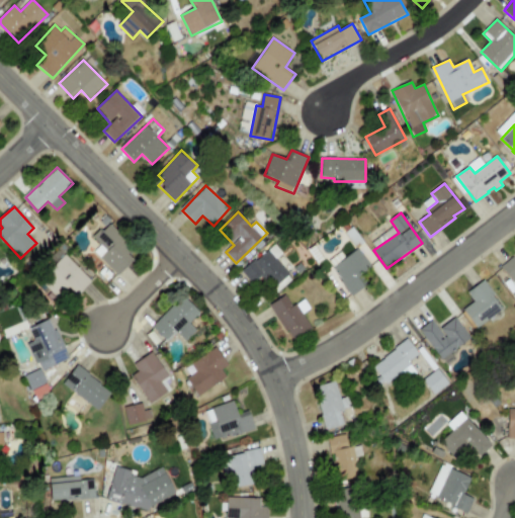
[(135,260),(129,254),(134,249),(110,224),(93,239),(100,246),(95,251),(117,276),(135,260)]
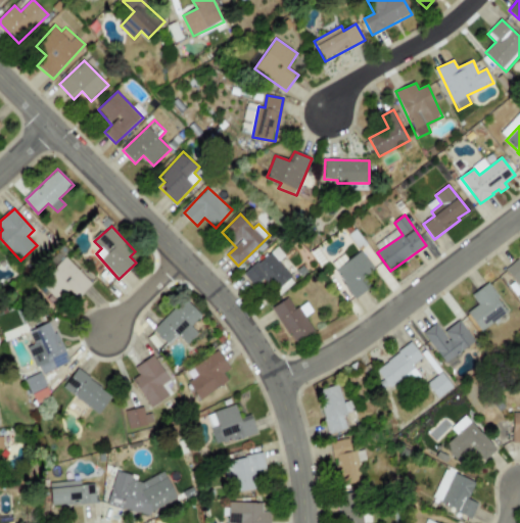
[(280,260),(286,255),(278,247),(245,274),(255,286),(265,279),(276,292),(293,277),(280,260)]
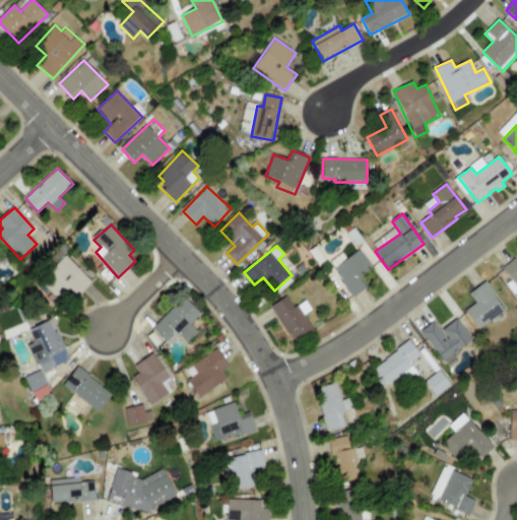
[(352,298),(366,288),(359,279),(374,268),(360,250),(334,269),(344,282),(342,283),(352,298)]
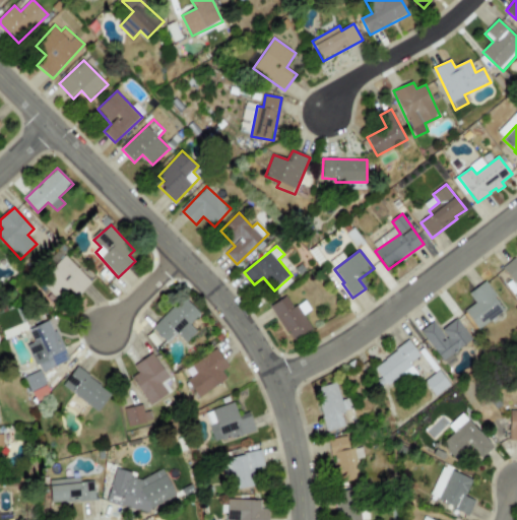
[(92,282),(67,257),(41,281),(58,299),(69,288),(77,297),(92,282)]
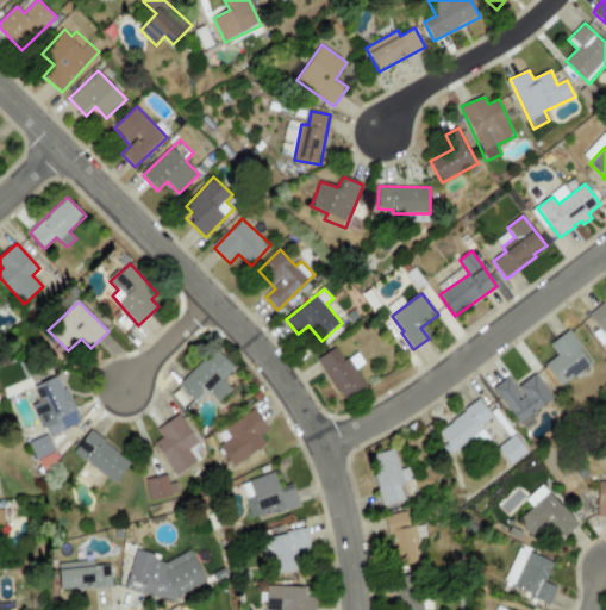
[(605,332),(591,315),(605,304),(605,332)]
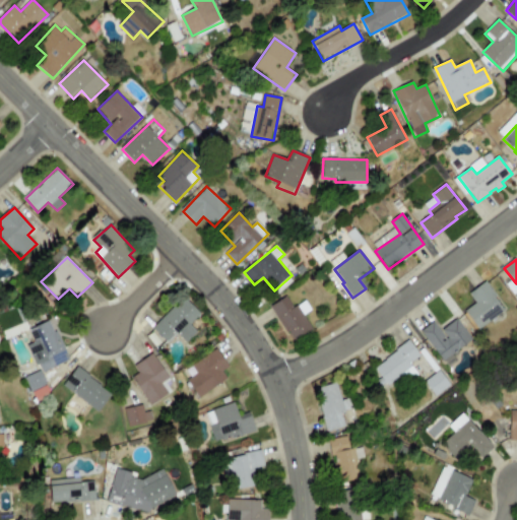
[(470,294),(486,281),(498,296),(496,297),(506,311),(479,330),(465,311),(476,303),(470,294)]
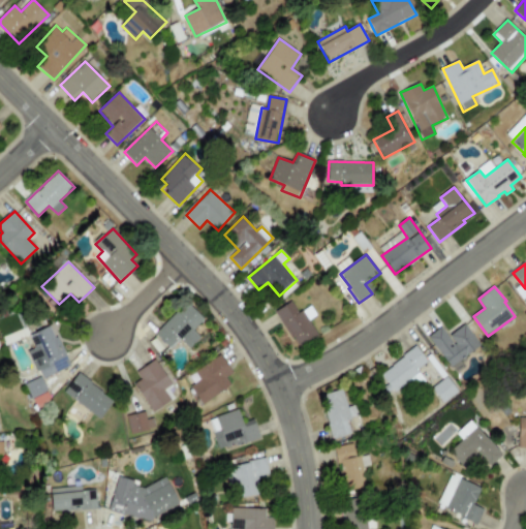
[(172,349),(181,340),(190,349),(202,337),(194,331),(205,319),(187,302),(156,335),(172,349)]
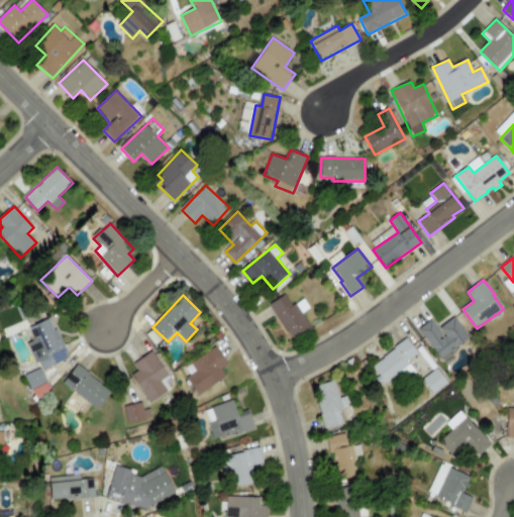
[(292,342),(313,330),(303,312),(310,308),(305,299),(292,306),(287,295),(271,303),(292,342)]
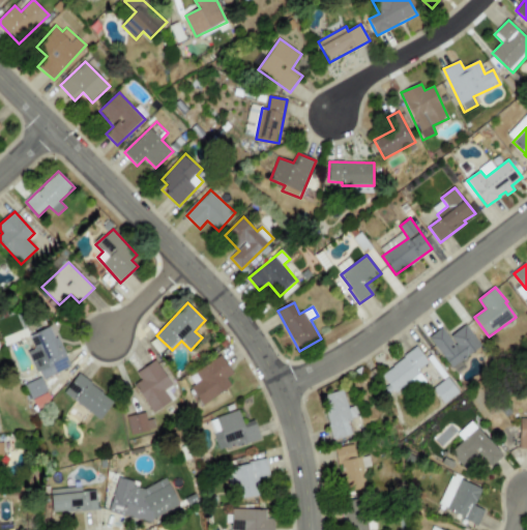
[(466,325),(482,346),(452,369),(429,337),(442,328),(456,347),(458,345),(451,336),(466,325)]
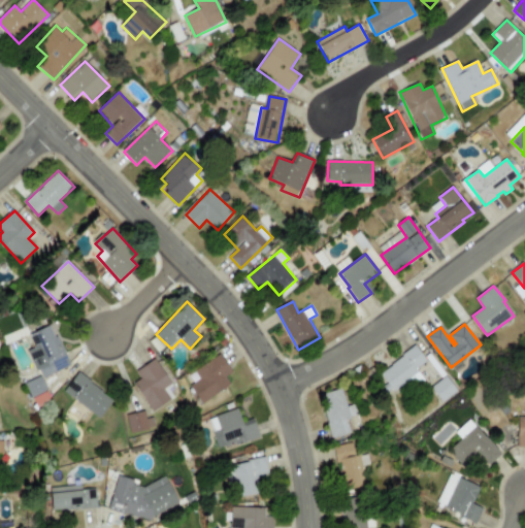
[(45,376),(70,366),(53,325),(28,335),(45,376)]
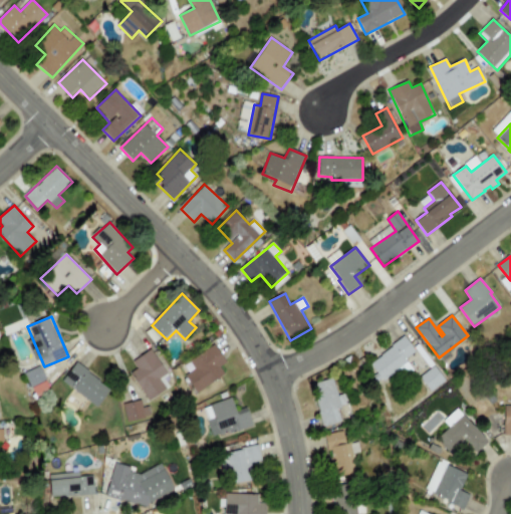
[(417,351),(406,337),(370,363),(384,381),(399,370),(404,377),(414,370),(406,359),(417,351)]
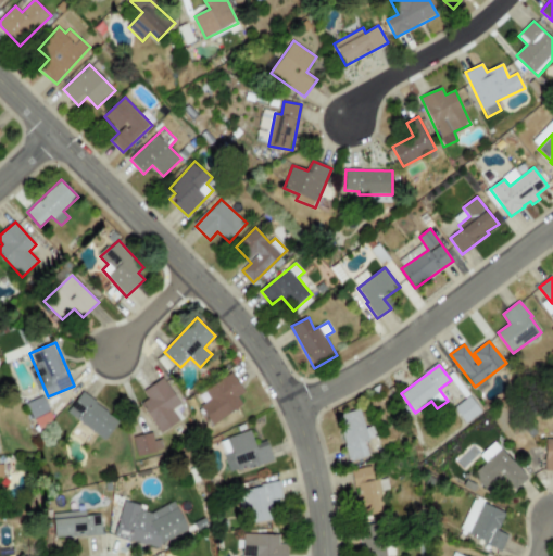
[(246,392),(233,373),(206,391),(212,399),(201,406),(214,426),(243,405),(239,396),(246,392)]
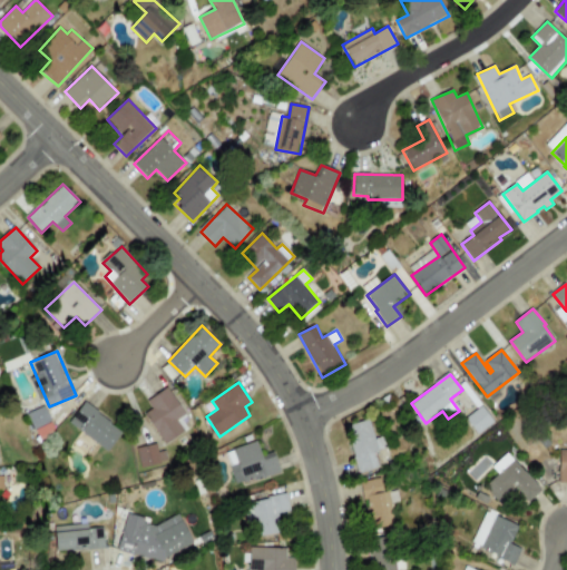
[(189,431),(183,420),(186,419),(170,387),(147,400),(153,409),(146,412),(163,444),(189,431)]
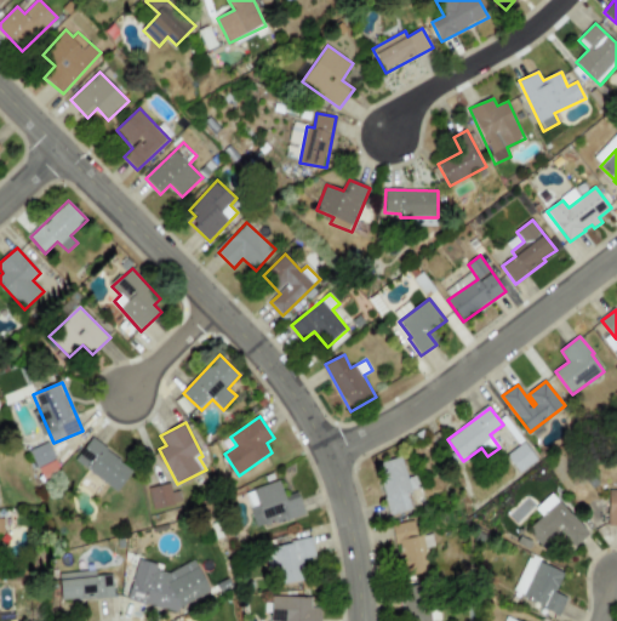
[(135,467),(90,439),(75,463),(120,490),(135,467)]
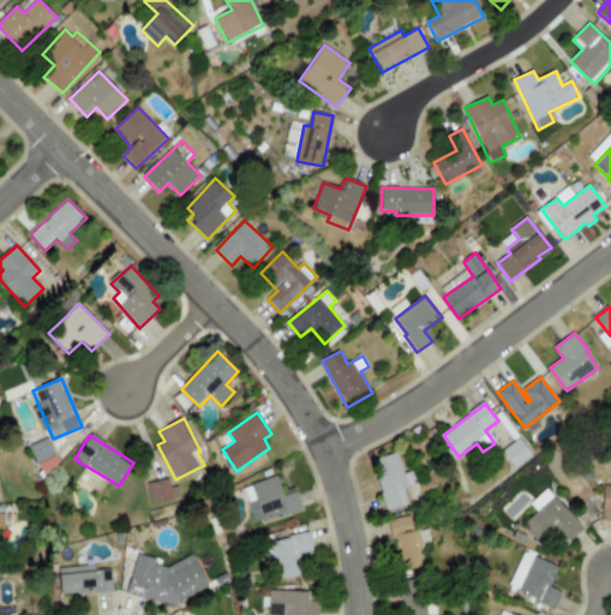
[(42,473),(60,465),(48,439),(31,447),(42,473)]
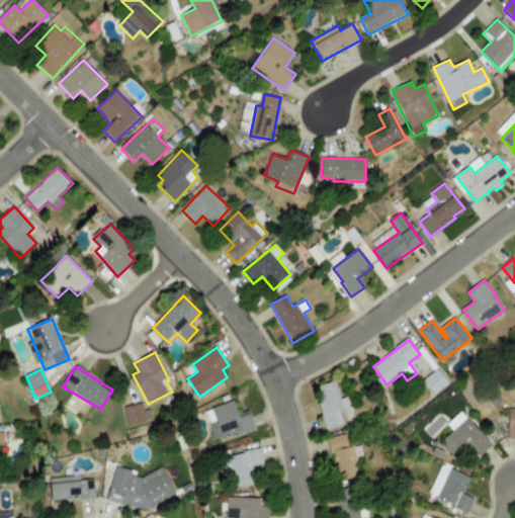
[(435,395),(449,383),(438,369),(423,380),(435,395)]
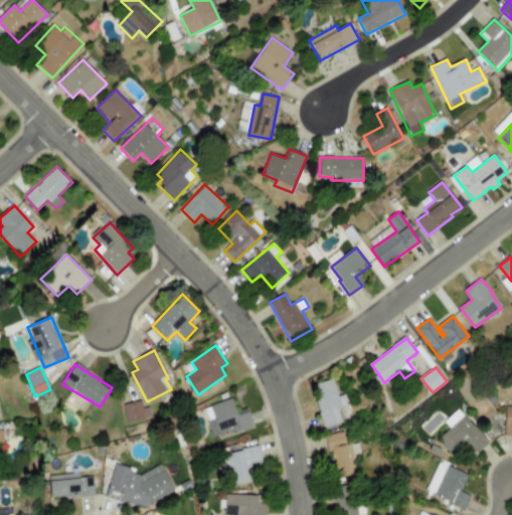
[(343,422),(338,407),(343,406),(336,379),(313,385),(325,427),(343,422)]
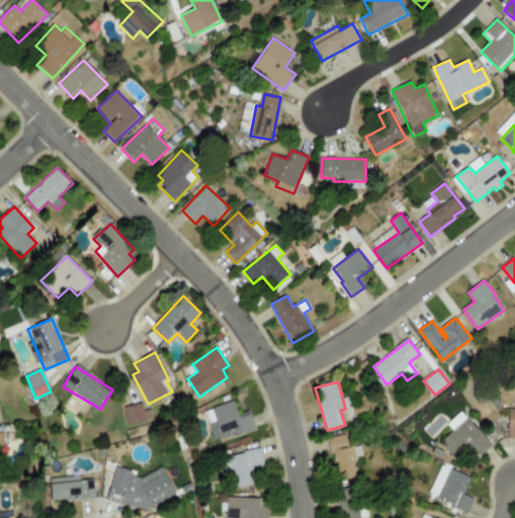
[(238,415),(234,402),(205,411),(209,424),(218,421),(224,440),(256,430),(250,411),(238,415)]
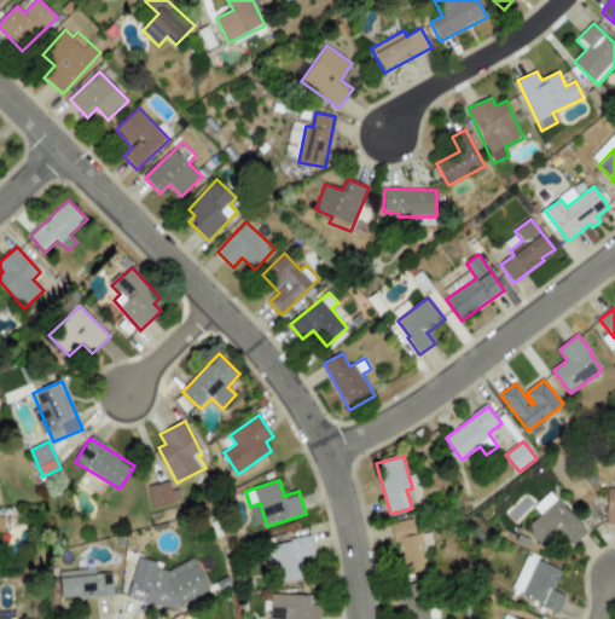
[(150,487),(155,508),(183,501),(180,490),(173,491),(170,482),(150,487)]
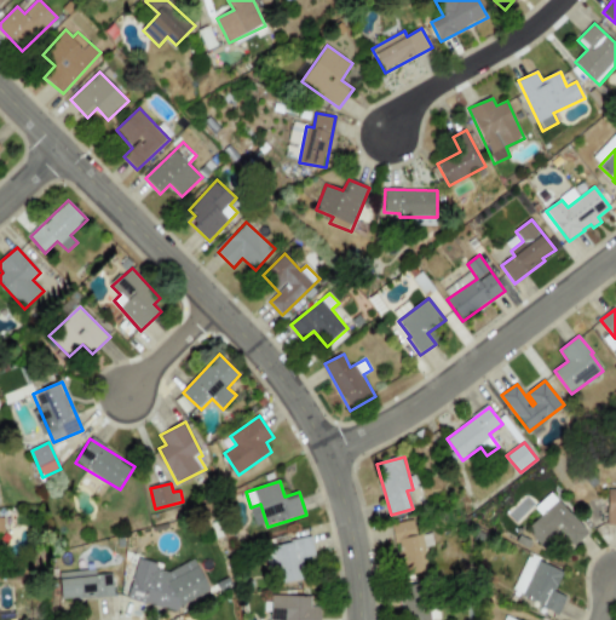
[(588,537),(563,500),(533,521),(551,546),(565,535),(574,546),(588,537)]
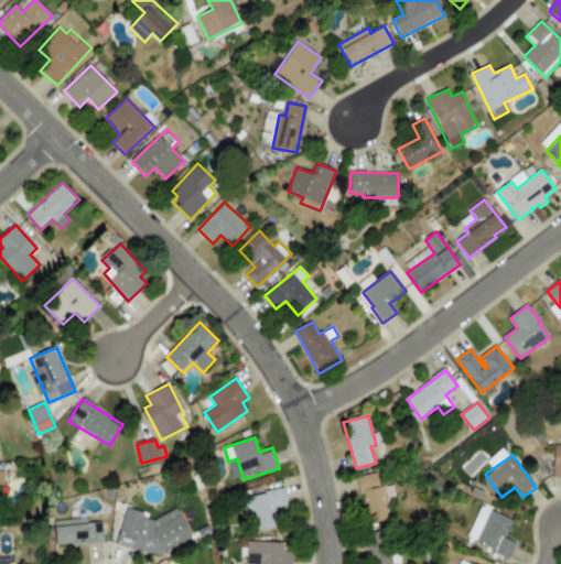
[(385,520),(379,474),(359,476),(366,523),(385,520)]
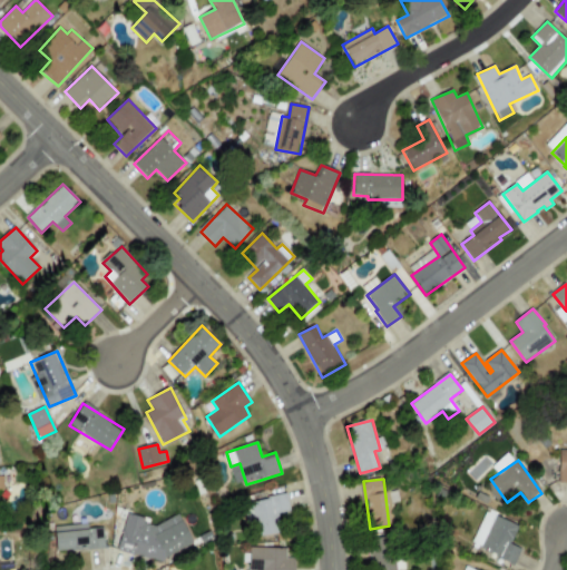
[(279,513),(291,511),(289,495),(244,501),(247,524),(255,523),(257,538),(282,533),(279,513)]
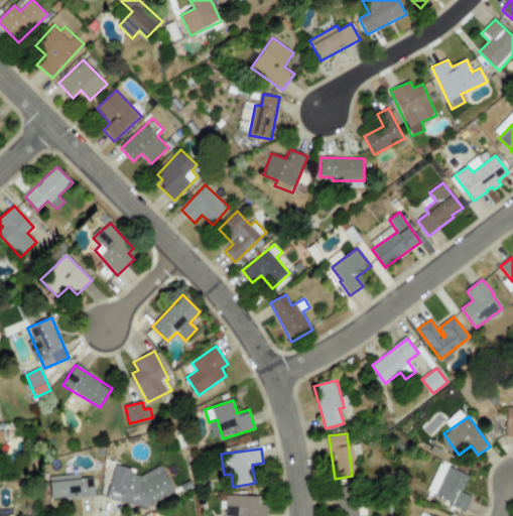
[(470,476),(447,467),(440,464),(427,493),(467,510),(473,497),(463,493),(470,476)]
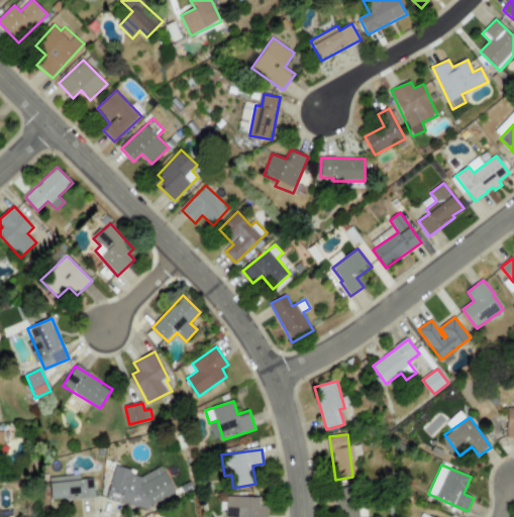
[(176,494),(163,467),(140,477),(133,476),(130,470),(116,466),(107,500),(149,511),(150,505),(176,494)]
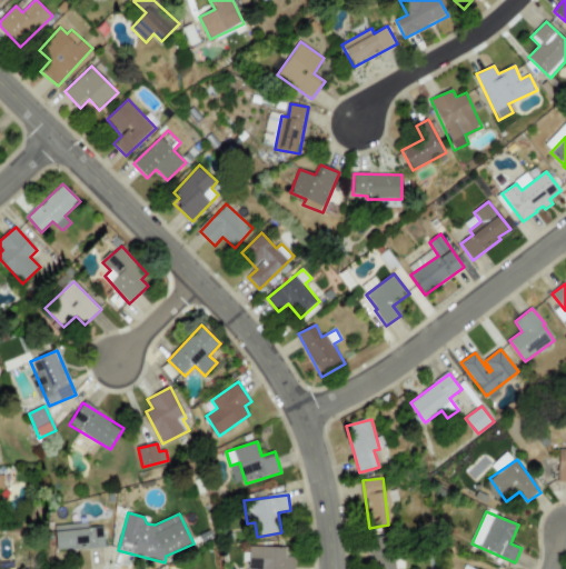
[(56,523),(89,520),(90,526),(105,525),(107,546),(89,547),(72,548),(72,547),(58,548),(56,523)]
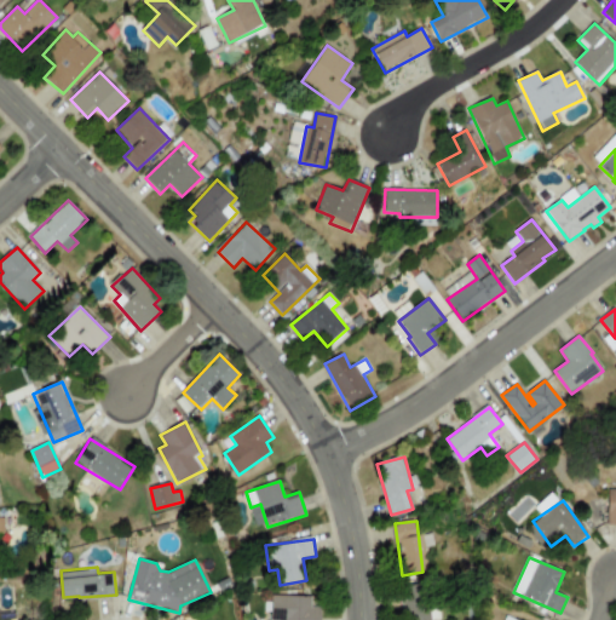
[(321,619),(322,607),(312,607),(312,597),(272,596),(271,619),(321,619)]
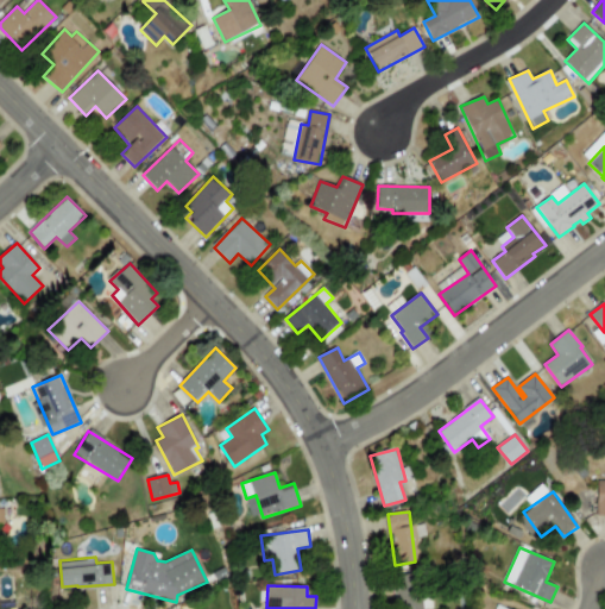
[(401,588),(401,608),(423,608),(423,586),(401,588)]
